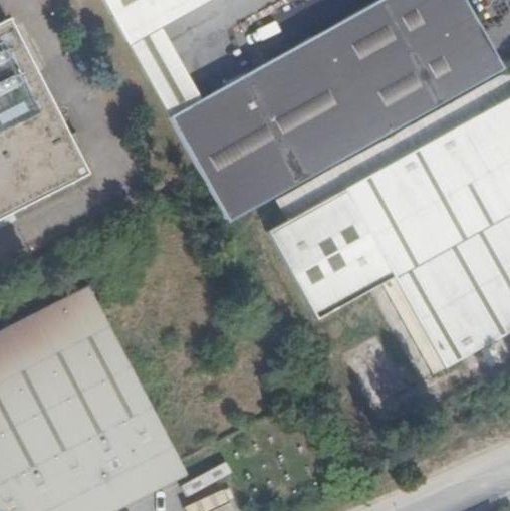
[(106,0),(130,42),(206,0),(106,0)]
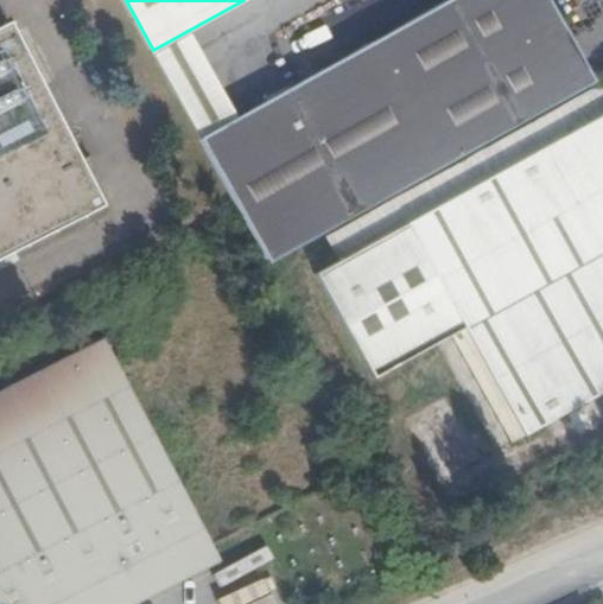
[(448,0),(239,115),(201,137),(241,211),(268,261),(595,78),(551,0),(448,0)]
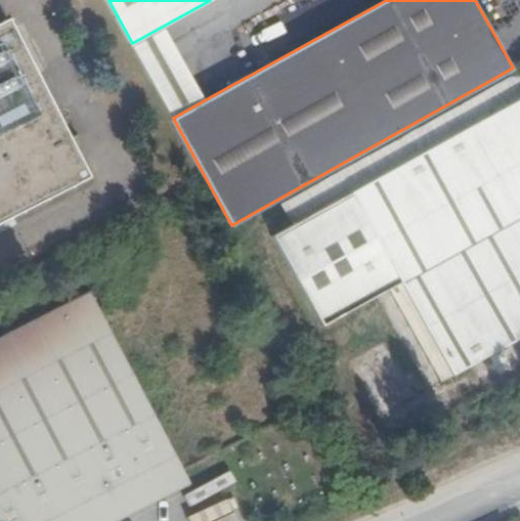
[(0,219),(84,176),(3,19),(0,20),(0,219)]
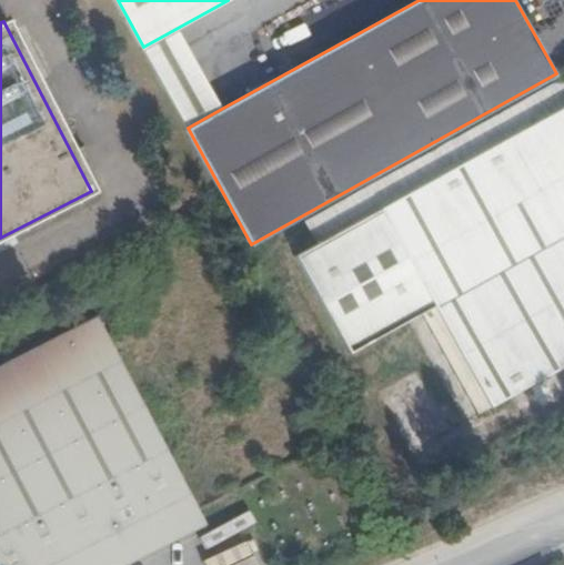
[(179,28),(143,47),(188,128),(223,108),(179,28)]
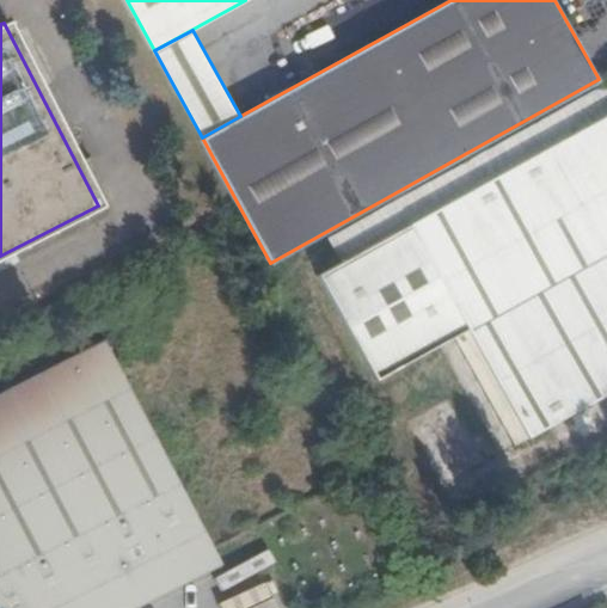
[(342,262),(606,117),(606,86),(330,240),(342,262)]
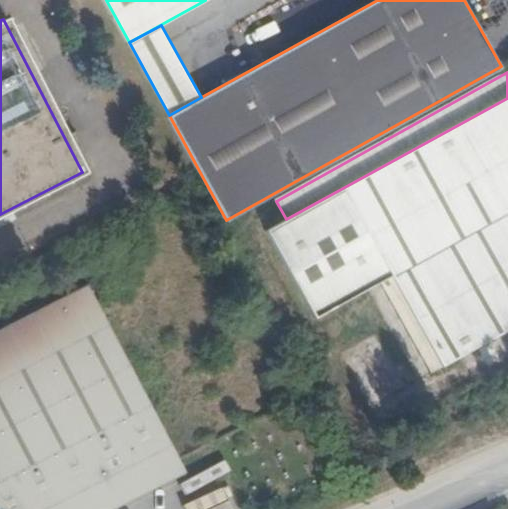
[(391,277),(440,368),(493,338),(507,329),(507,98),(286,219),(266,230),(314,319),(379,284),(391,277)]
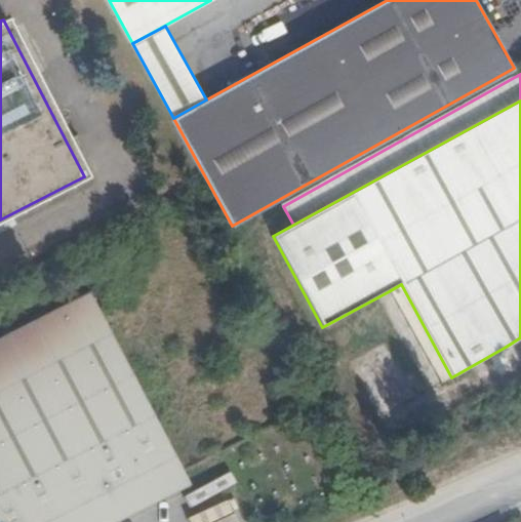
[(439,384),(451,377),(401,284),(389,291),(439,384)]
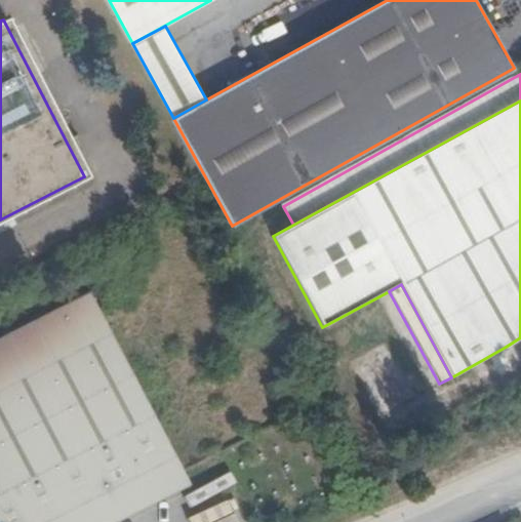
[(78,521),(183,470),(93,288),(0,335),(0,521),(78,521)]
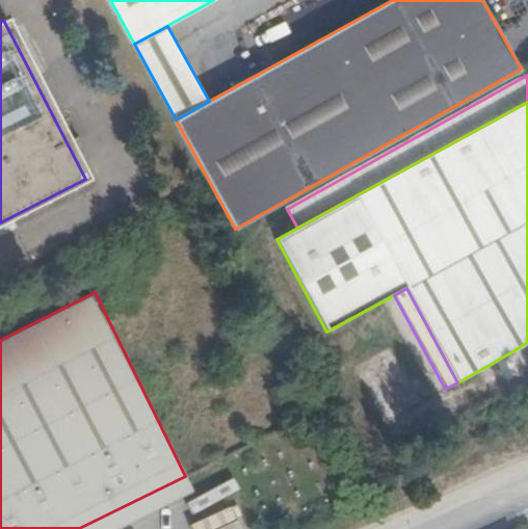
[(192,490),(185,476),(79,528),(114,528),(165,503),(192,490)]
